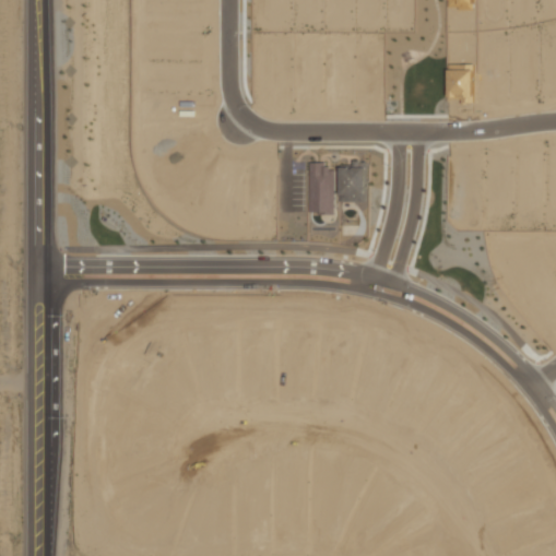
[(398,56),(404,51),(407,58),(401,61),(398,56)]
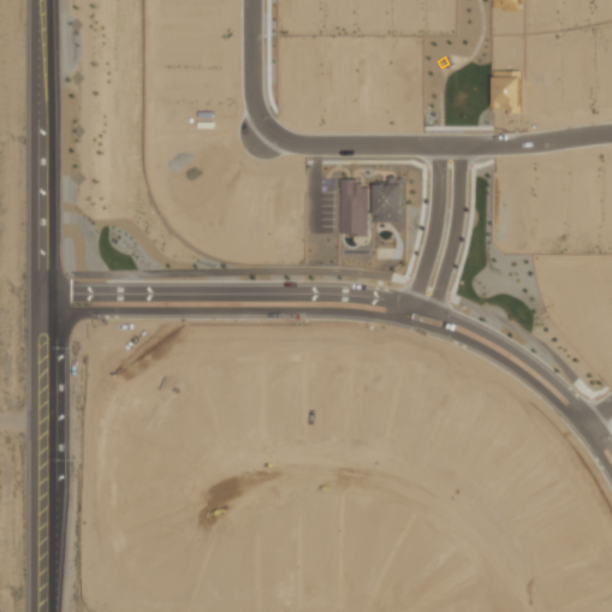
[(489,72),(489,107),(504,107),(504,113),(517,113),(517,71),(489,72)]
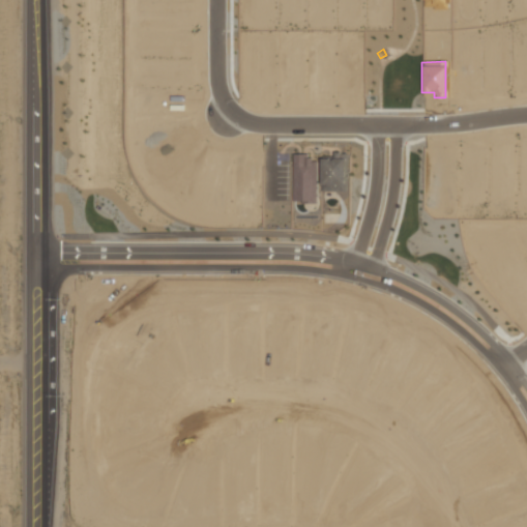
[(319,156),(320,189),(344,188),(344,152),(331,151),(331,155),(319,156)]
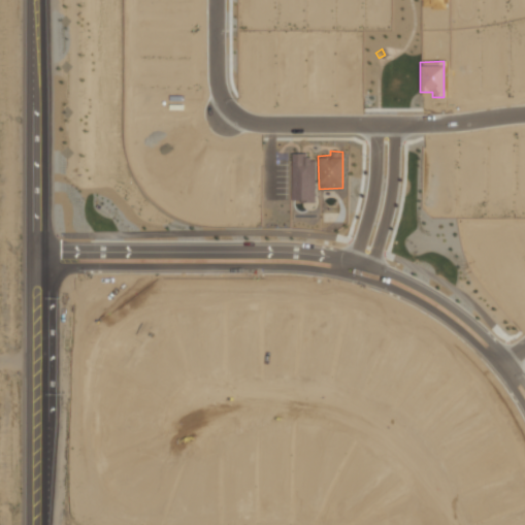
[(291,153),(291,199),(313,199),(313,161),(303,161),(302,153),(291,153)]
